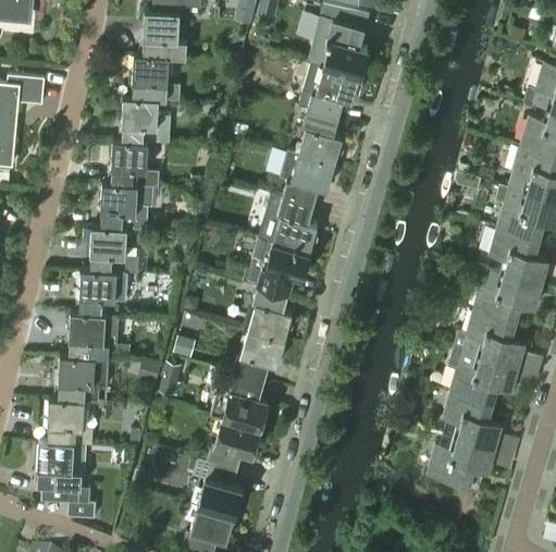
[(0,0),(0,15),(31,20),(32,0),(0,0)]
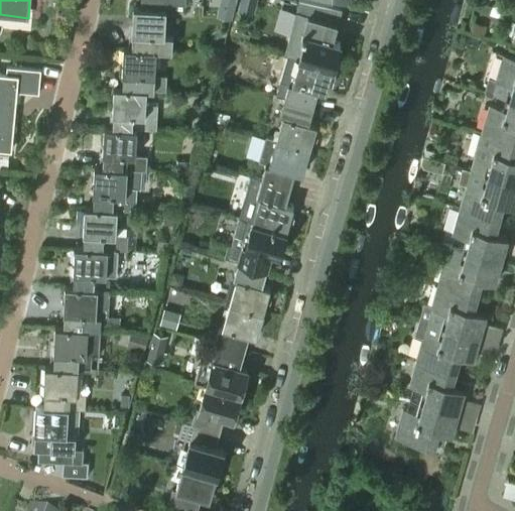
[(186,9),(186,0),(141,0),(141,13),(133,13),(132,39),(134,39),(133,52),(157,54),(157,55),(172,55),(172,41),(165,40),(166,8),(186,9)]
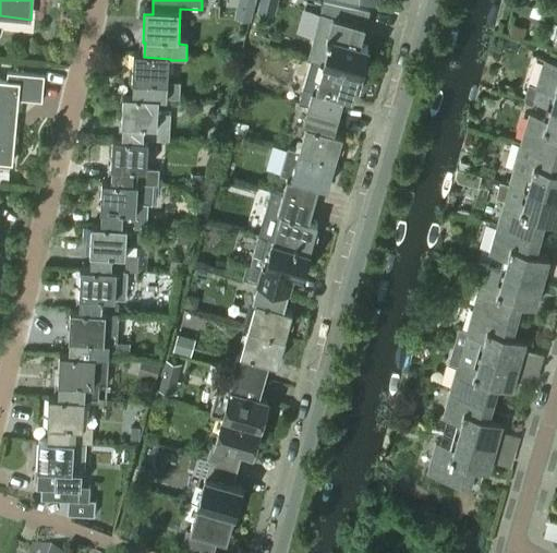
[(323,19),(310,63),(312,63),(362,76),(370,50),(361,47),(370,14),(325,4),(322,19),(323,19)]
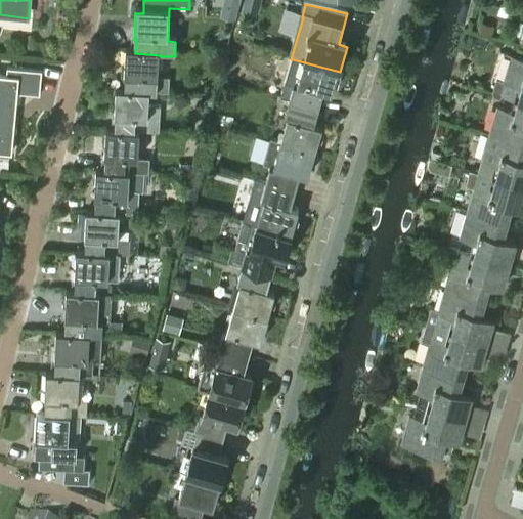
[(481,28),(478,38),(491,42),(494,31),(481,28)]
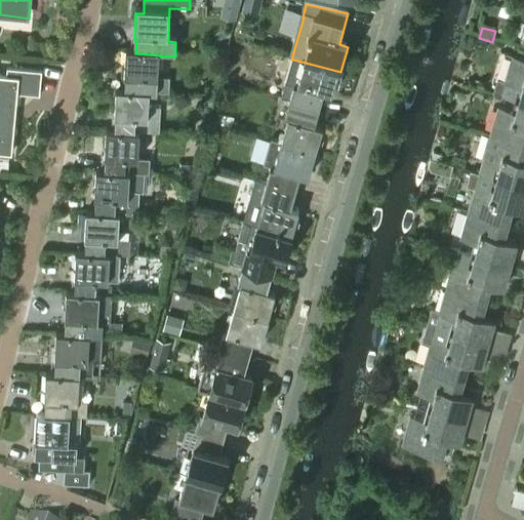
[(169,97),(169,82),(158,81),(160,56),(160,55),(135,53),(126,53),(124,81),(126,81),(125,94),(149,95),(149,96),(169,97)]
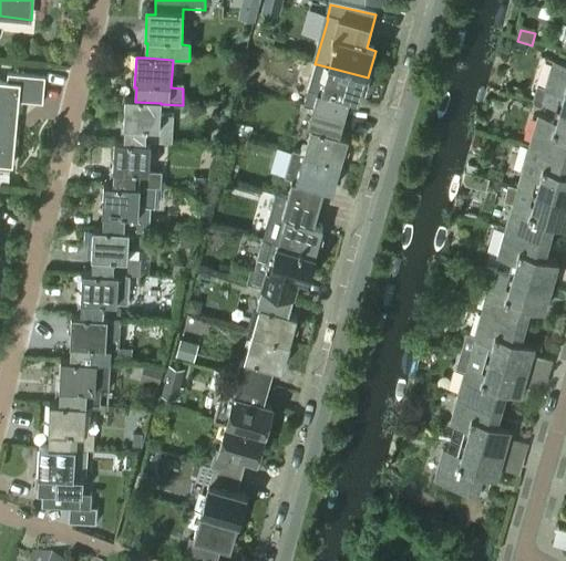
[(317,64),(304,108),(314,112),(346,121),(351,102),(360,105),(368,78),(317,64)]
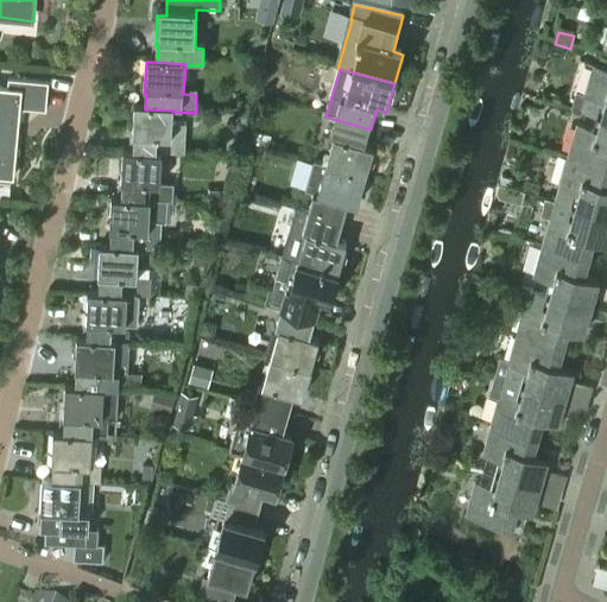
[(606,112),(604,120),(606,121),(606,74),(596,71),(587,101),(606,107),(606,112)]
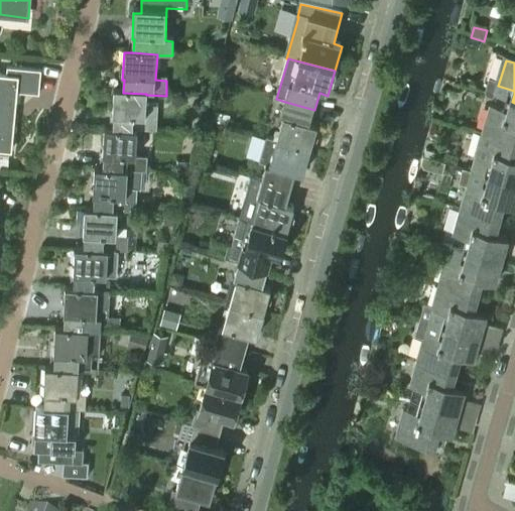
[(39,98),(41,74),(7,71),(7,79),(0,78),(0,153),(12,154),(17,96),(39,98)]
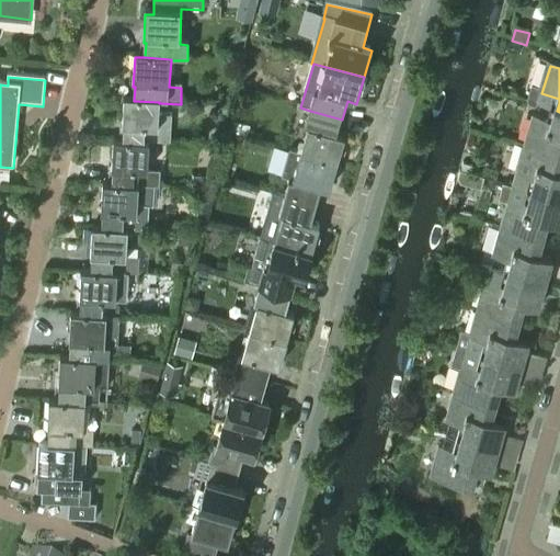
[(247,79),(243,90),(261,94),(264,83),(247,79)]
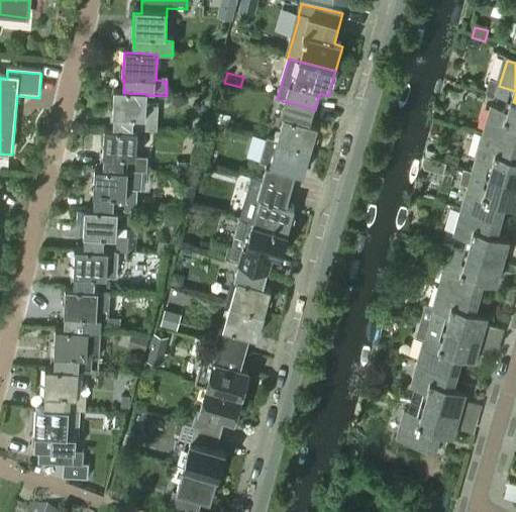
[(114,92),(112,117),(115,117),(114,132),(137,133),(158,134),(159,119),(145,119),(146,95),(146,94),(123,93),(114,92)]
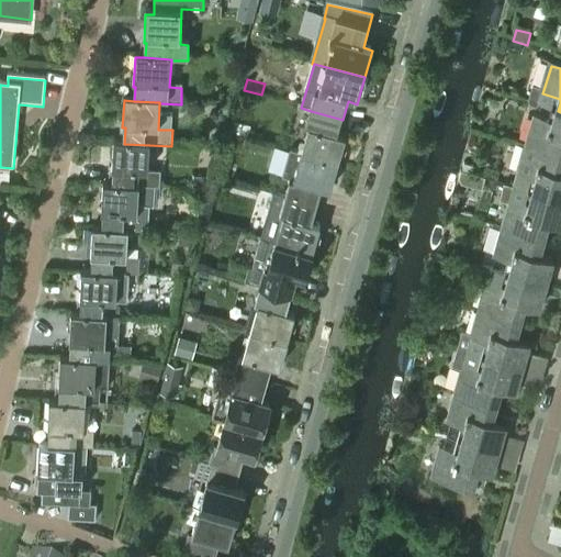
[(302,156),(338,166),(346,140),(337,137),(343,120),(311,111),(305,127),(310,130),(302,156)]
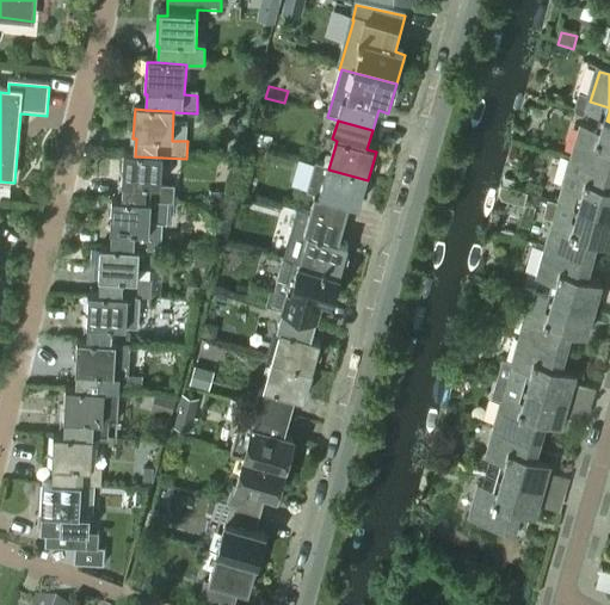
[(609,122),(607,121),(603,133),(583,128),(573,161),(609,171),(609,122)]
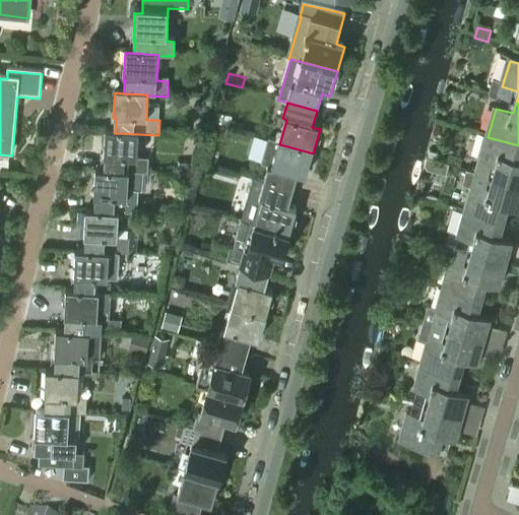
[(218,116),(215,125),(230,128),(232,120),(218,116)]
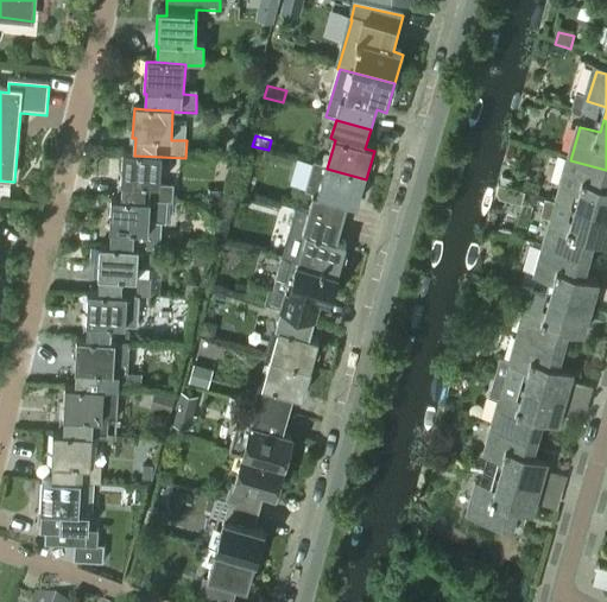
[(223,149),(221,160),(236,163),(239,151),(223,149)]
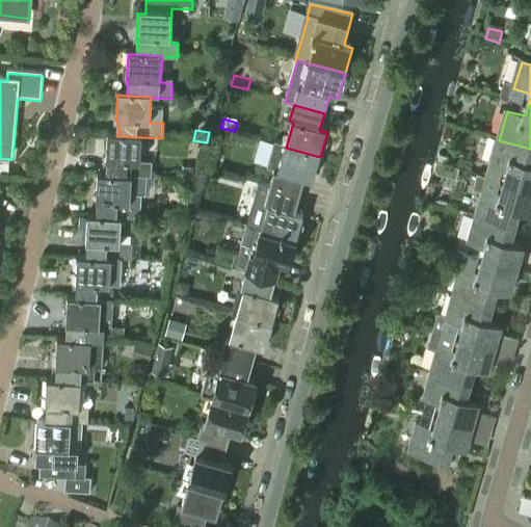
[(152,180),(152,166),(140,165),(141,137),(117,136),(107,136),(106,163),(108,163),(107,178),(147,179),(152,180)]
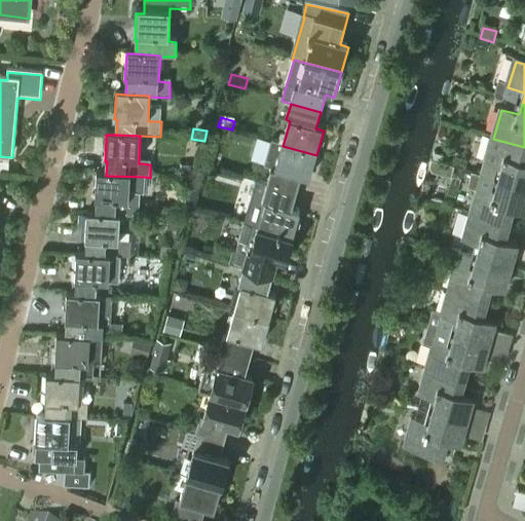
[(524,147),(493,139),(482,178),(499,183),(499,181),(524,188),(524,147)]
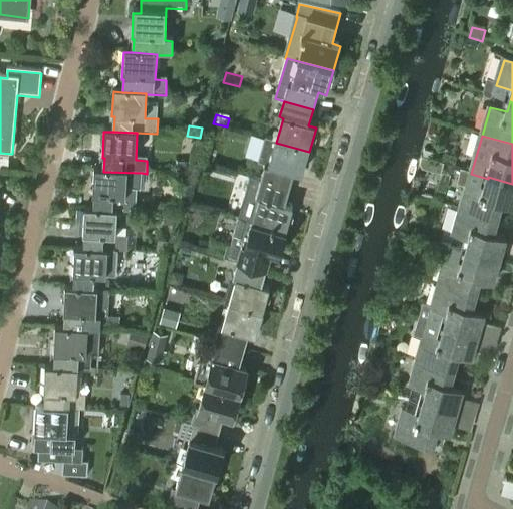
[(186,137),(185,146),(197,148),(198,139),(186,137)]
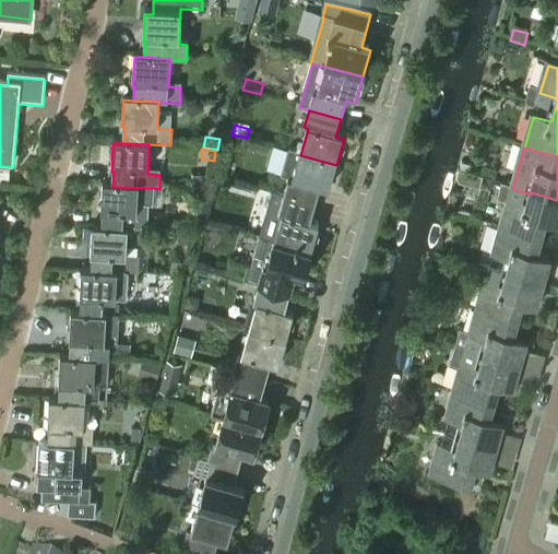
[(284,198),(316,208),(321,189),(329,192),(336,165),(300,155),(288,152),(281,178),(289,180),(284,198)]
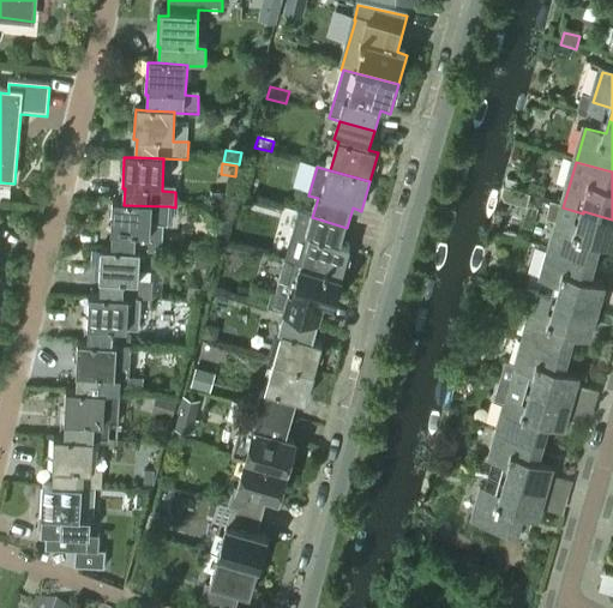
[(0,204),(10,205),(10,194),(0,193),(0,204)]
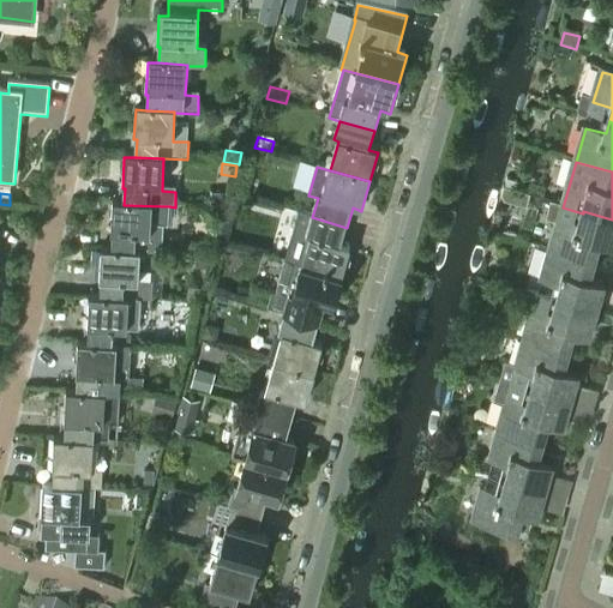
[(211,208),(227,209),(227,197),(211,197),(211,208)]
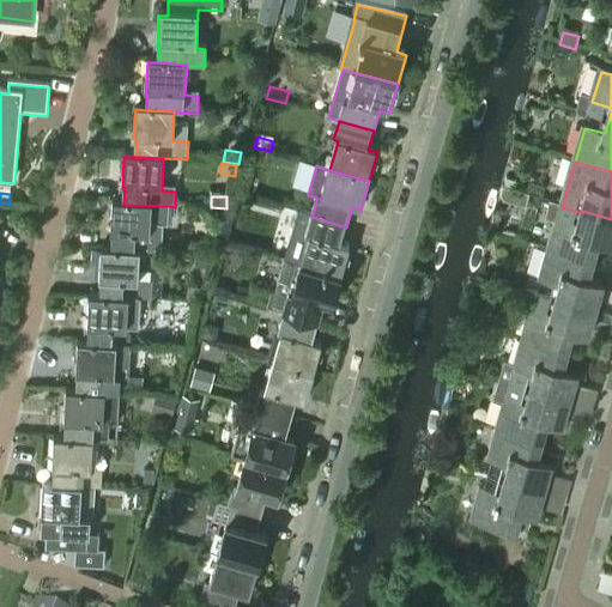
[(168,229),(169,206),(123,205),(111,204),(110,236),(113,236),(111,252),(139,253),(163,255),(164,229),(168,229)]
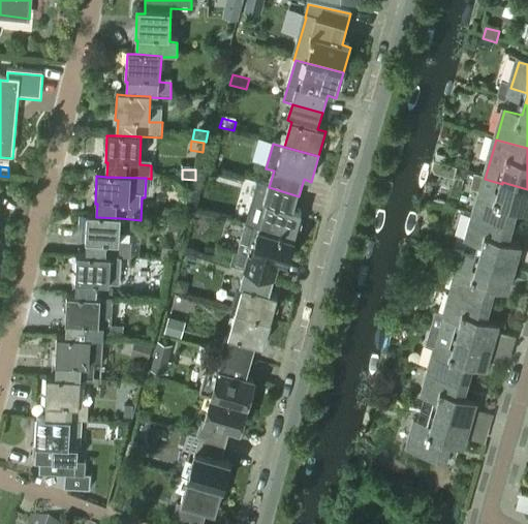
[(527,189),(502,182),(502,184),(485,179),(485,180),(474,178),(470,192),(480,194),(473,217),(514,228),(518,212),(527,215),(527,189)]
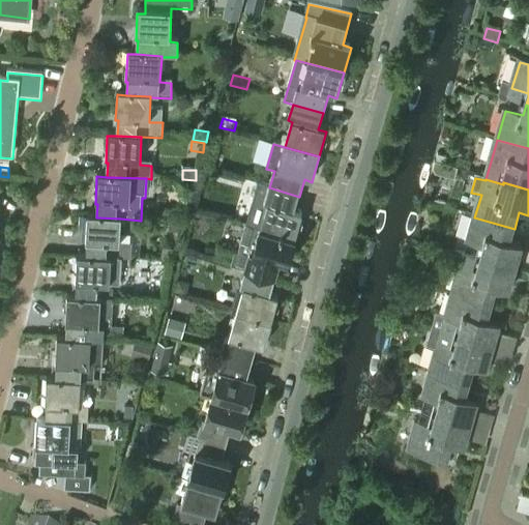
[(261,231),(295,240),(302,214),(295,212),(299,197),(269,187),(264,204),(268,205),(261,231)]
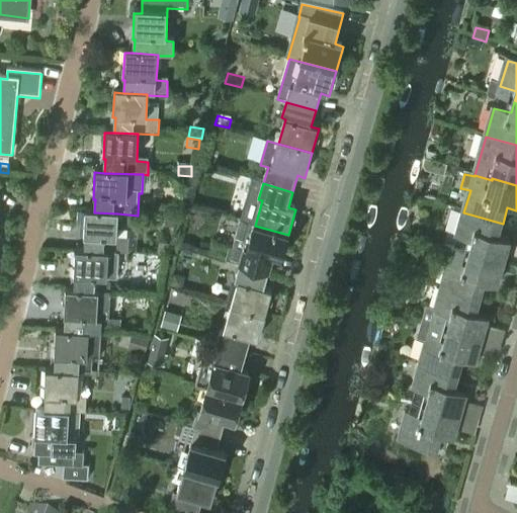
[(85,240),(85,253),(108,254),(108,255),(119,255),(130,256),(131,241),(116,240),(117,214),(94,212),(85,212),(83,239),(85,240)]
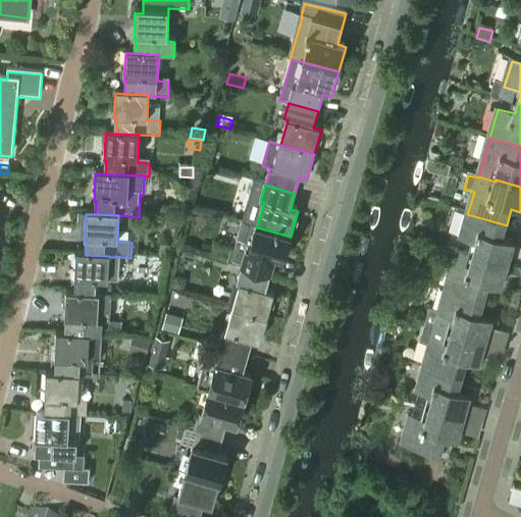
[(509,267),(516,244),(503,240),(507,225),(467,214),(460,242),(477,247),(474,258),(509,267)]
